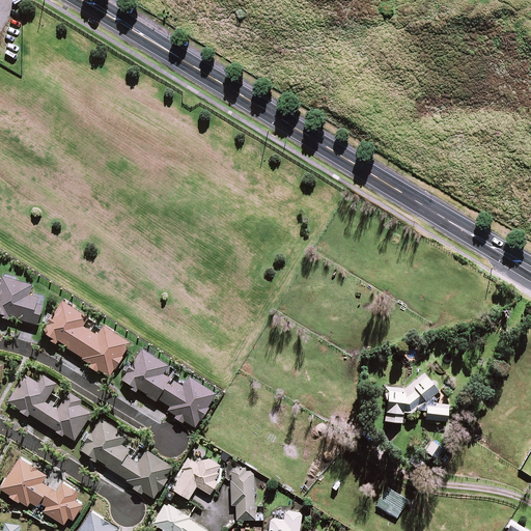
[(3,277),(0,288),(0,313),(1,314),(1,316),(10,318),(10,316),(37,324),(43,305),(36,303),(38,297),(30,295),(33,285),(3,277)]
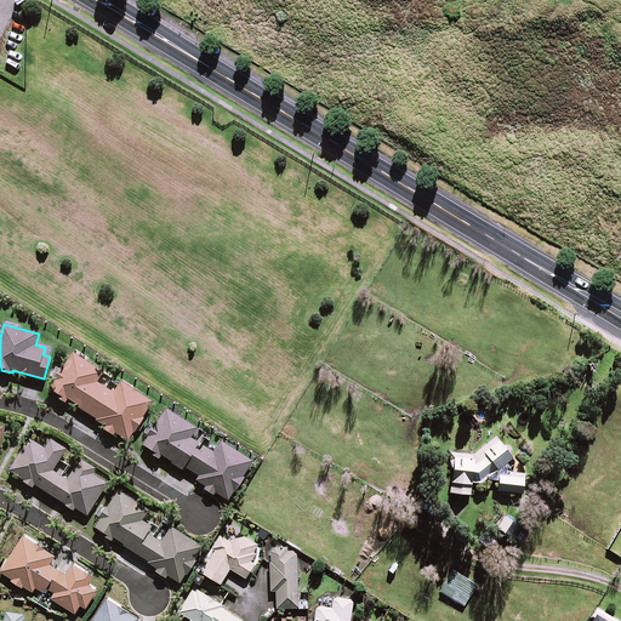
[(102,371),(74,353),(49,393),(66,403),(67,402),(107,427),(104,429),(113,434),(115,432),(129,440),(152,403),(121,383),(115,393),(96,381),(102,371)]
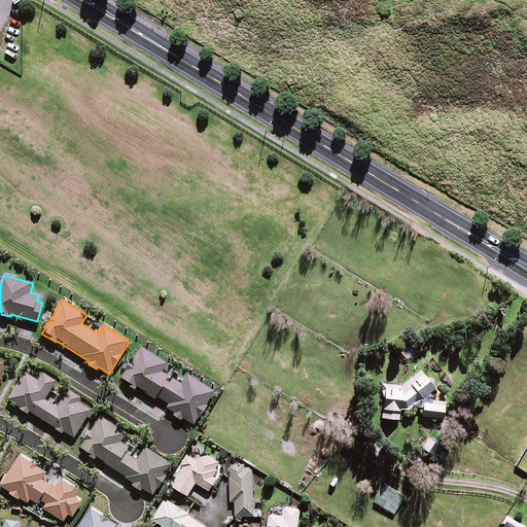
[(168,363),(141,347),(120,380),(136,390),(138,386),(156,397),(157,395),(170,403),(168,407),(176,412),(174,414),(182,419),(184,417),(194,423),(214,391),(187,374),(181,384),(163,372),(168,363)]
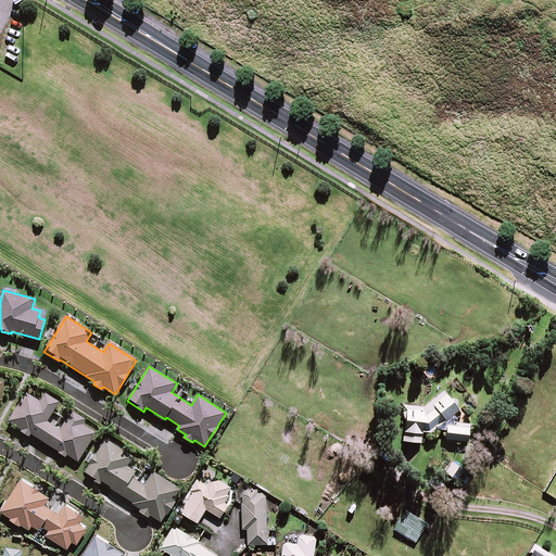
[(454,414),(459,408),(444,391),(422,406),(404,404),(403,417),(406,417),(403,440),(421,442),(422,430),(432,431),(432,428),(446,429),(445,439),(468,441),(470,424),(457,421),(454,414)]
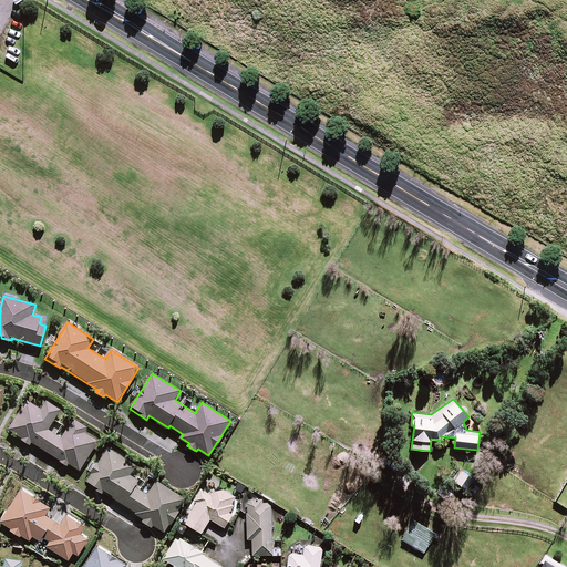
[(27,401),(9,430),(32,444),(33,442),(80,471),(98,441),(83,432),(86,428),(74,420),(68,430),(53,421),(60,411),(47,403),(42,411),(27,401)]
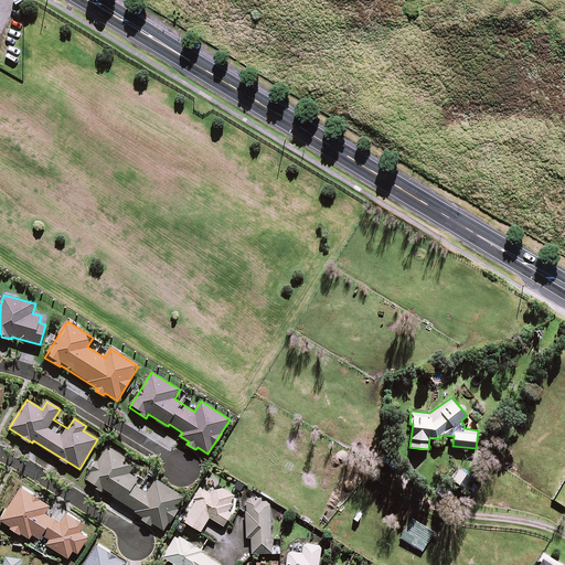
[(136,464),(108,447),(86,483),(102,493),(105,489),(145,513),(141,519),(152,524),(153,523),(163,530),(184,497),(158,479),(148,494),(134,486),(138,479),(129,475),(136,464)]
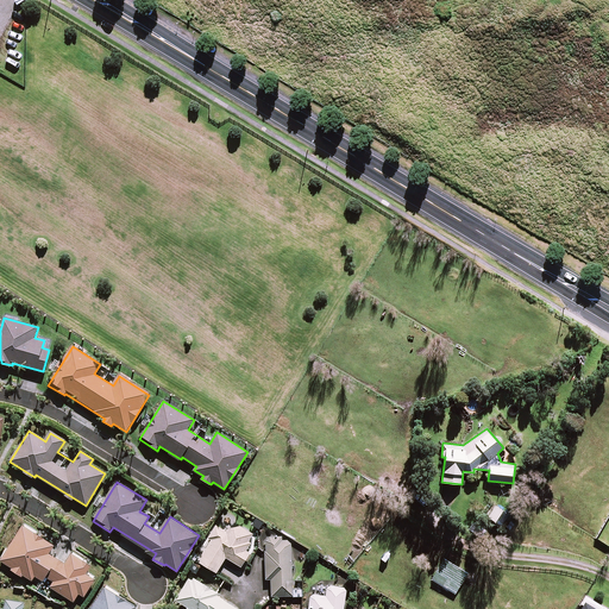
[(496,506),(488,518),(496,523),(504,512),(496,506)]
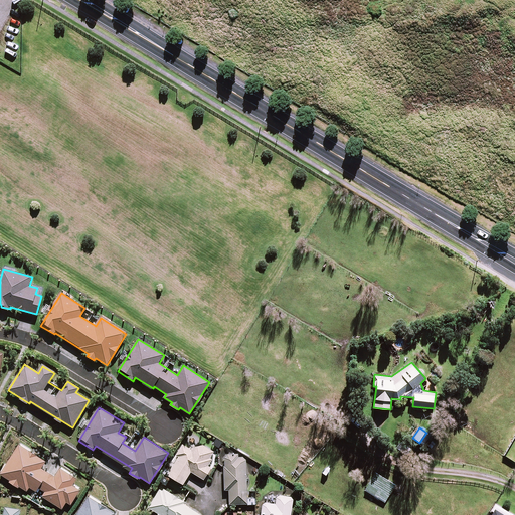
[(210,457),(213,451),(205,446),(192,445),(190,448),(183,444),(176,455),(179,457),(168,475),(183,484),(191,471),(204,479),(211,467),(209,466),(213,459),(210,457)]
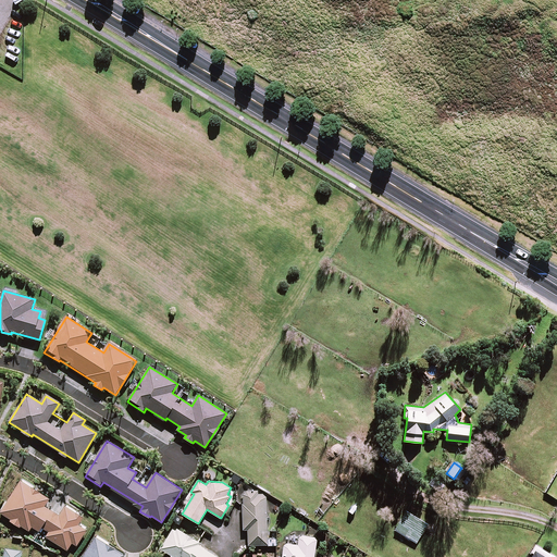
[(49,498),(22,481),(2,511),(31,530),(33,525),(40,530),(42,527),(50,531),(47,536),(67,549),(72,542),(77,545),(86,530),(78,525),(83,518),(65,507),(59,517),(44,507),(49,498)]
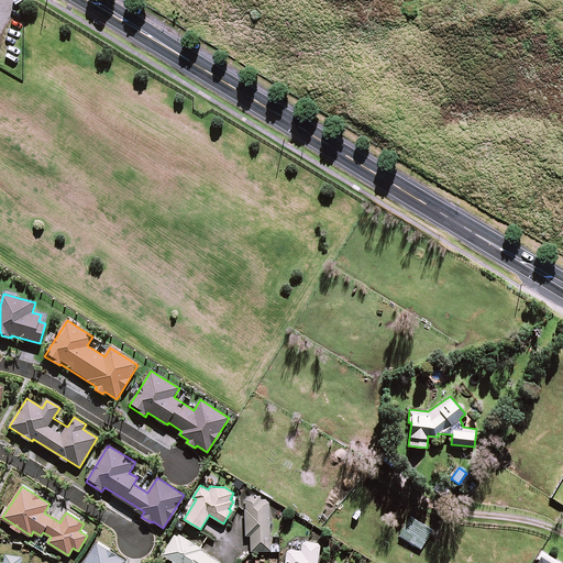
[(245,537),(251,537),(251,552),(279,552),(279,544),(269,544),(271,504),(266,499),(262,499),(262,495),(245,495),(245,537)]
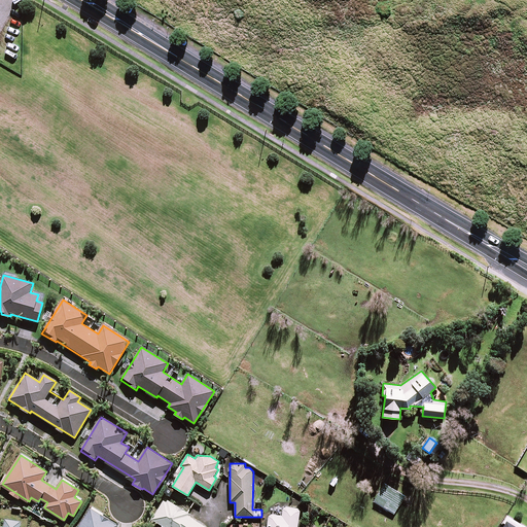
[(405,495),(384,483),(377,494),(397,506),(405,495)]
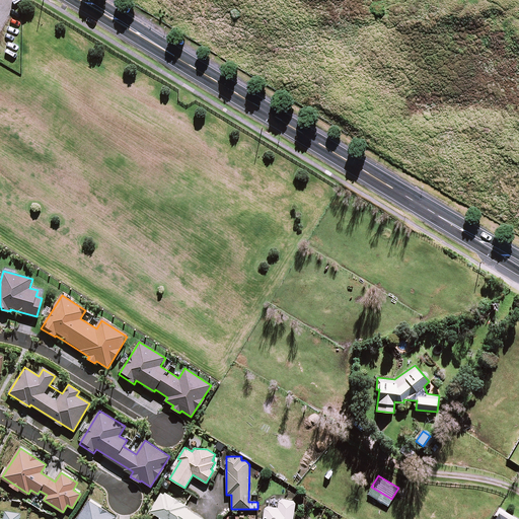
[(183,505),(162,492),(150,511),(162,518),(203,518),(182,507),(183,505)]
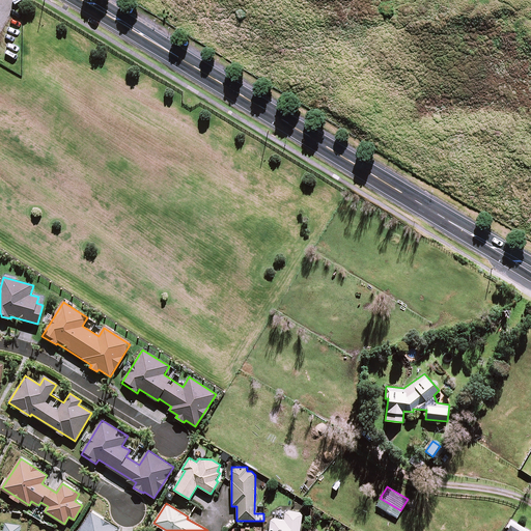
[(299,530),(302,512),(286,510),(285,520),(272,518),(270,530),(299,530)]
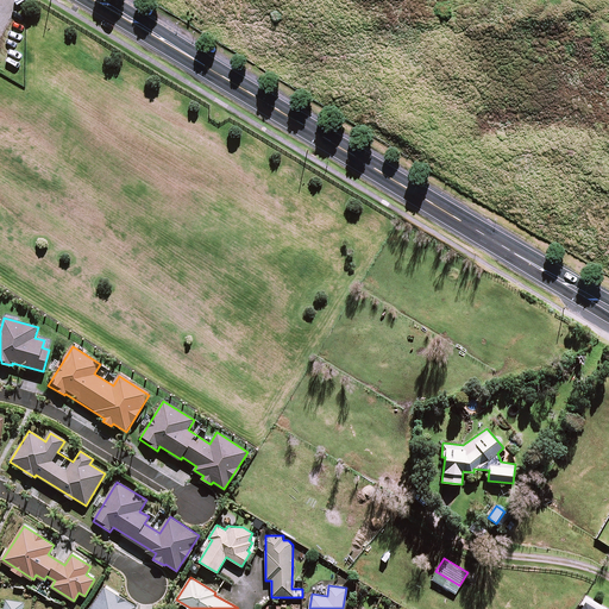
[(135,608),(136,607),(105,588),(90,608),(135,608)]
